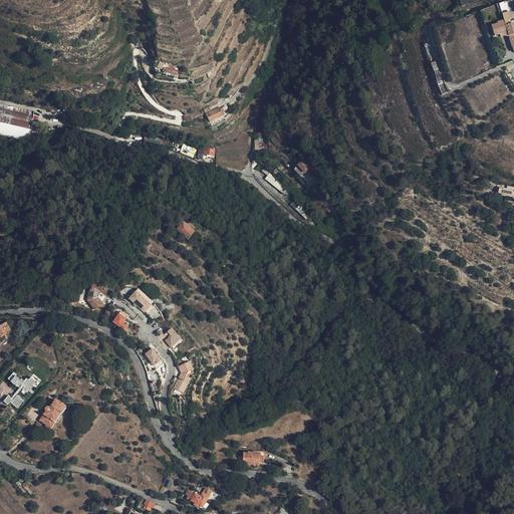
[(503,21),(504,23),(507,22),(510,21),(509,15),(508,13),(501,15),(503,21)]
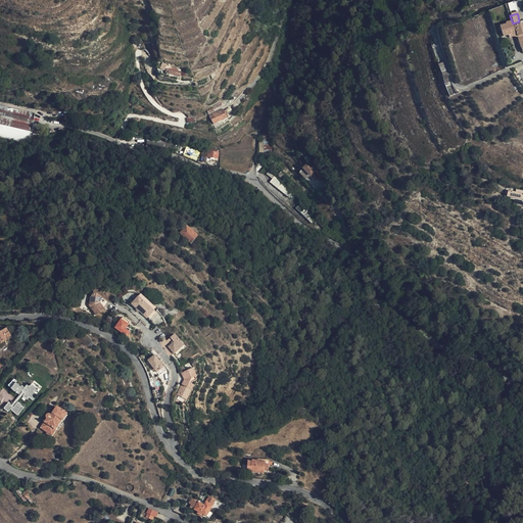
[(522,30),(521,25),(517,27),(514,28),(513,24),(512,21),(505,24),(505,26),(498,28),(502,38),(508,37),(516,34),(516,37),(520,49),(522,48),(522,30)]
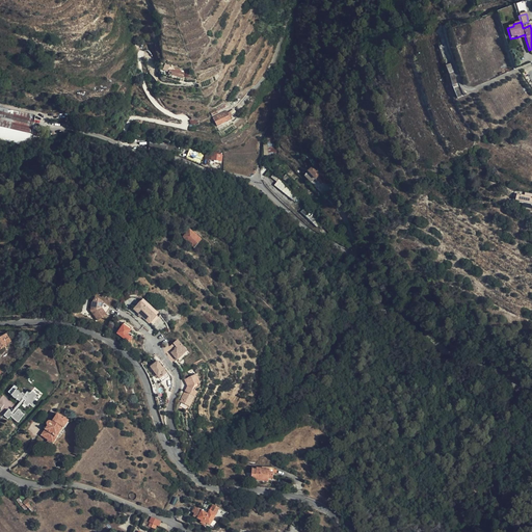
[(452,63),(447,64),(453,85),(457,83),(452,63)]
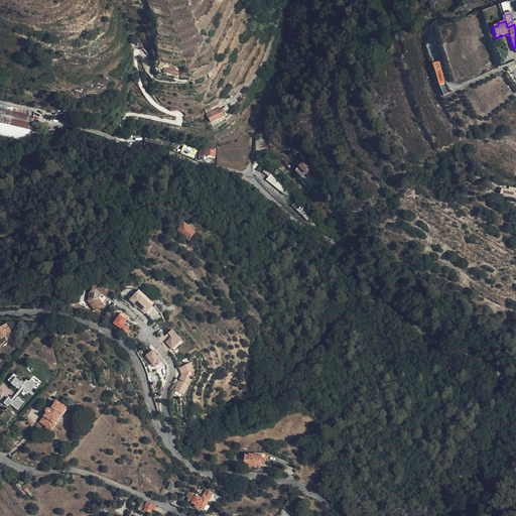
[(515,84),(515,69),(515,68),(506,76),(515,86),(515,84)]
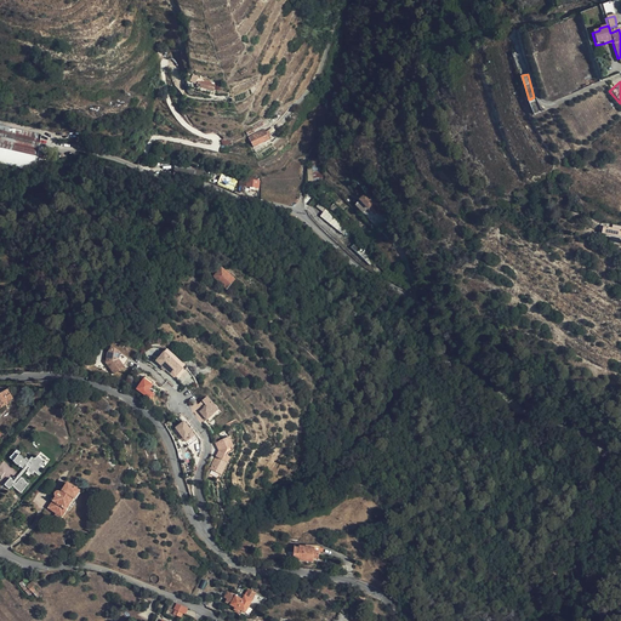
[(541,113),(534,98),(528,102),(531,110),(534,117),(541,113)]
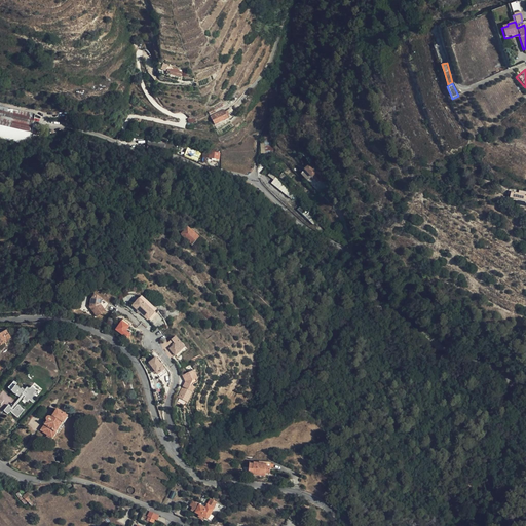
[(214,109),(209,112),(211,115),(219,109),(219,108),(223,105),(221,103),(214,108),(213,108),(214,109)]
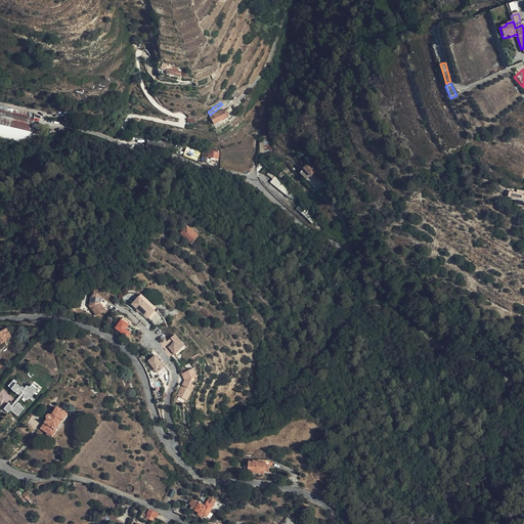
[(29,141),(35,114),(0,105),(0,139),(19,145),(29,141)]
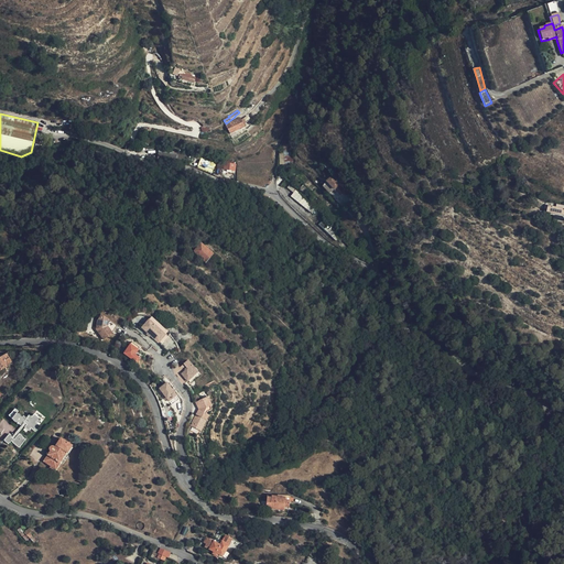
[(245,127),(240,118),(226,123),(230,133),(245,127)]
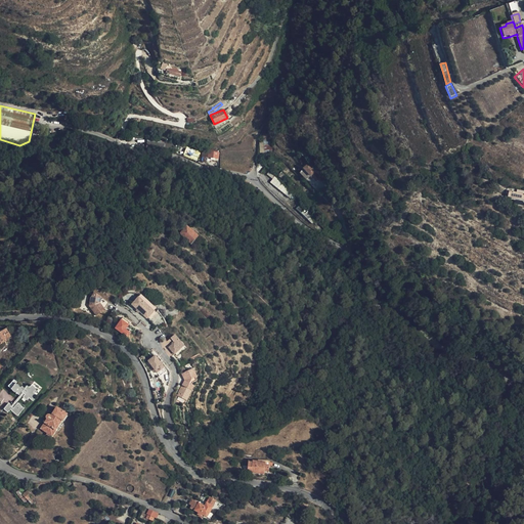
[(260,141),(261,150),(271,150),(271,141),(260,141)]
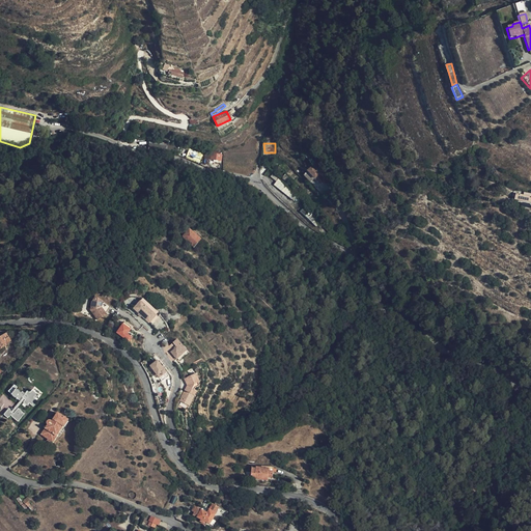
[(221,152),(214,151),(214,152),(214,154),(213,154),(212,159),(221,160),(221,152)]
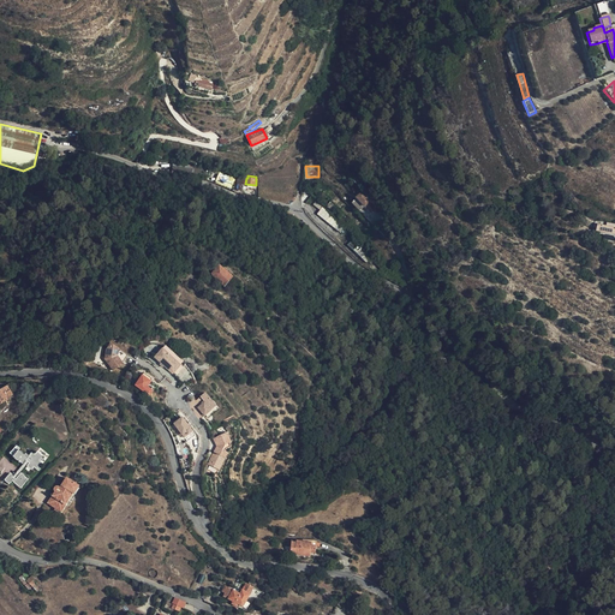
[(357,199),(365,208),(371,201),(364,193),(363,195),(362,193),(357,199)]
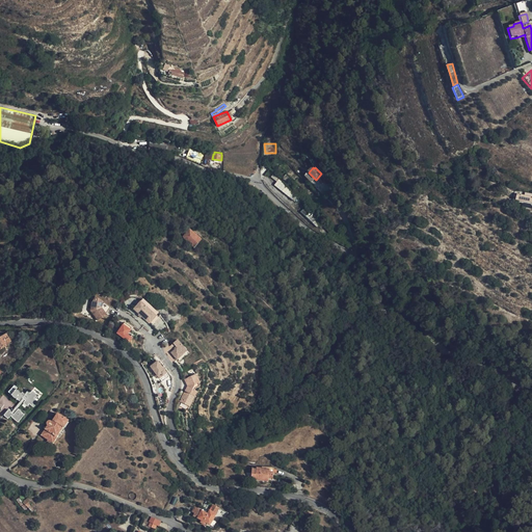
[(321,174),(316,180),(321,185),(325,181),(324,179),(325,178),(321,174)]
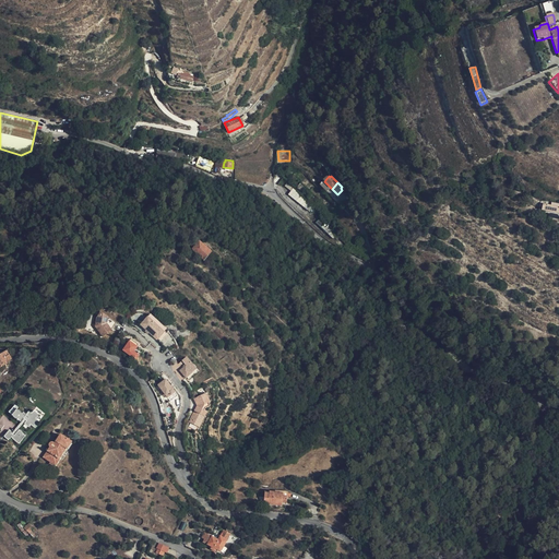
[(321,211),(297,191),(294,195),(318,215),(321,211)]
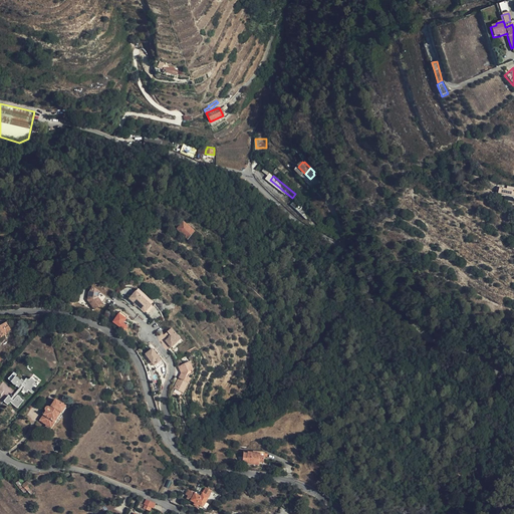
[(513,191),(500,189),(499,191),(498,194),(513,198),(513,197),(513,191)]
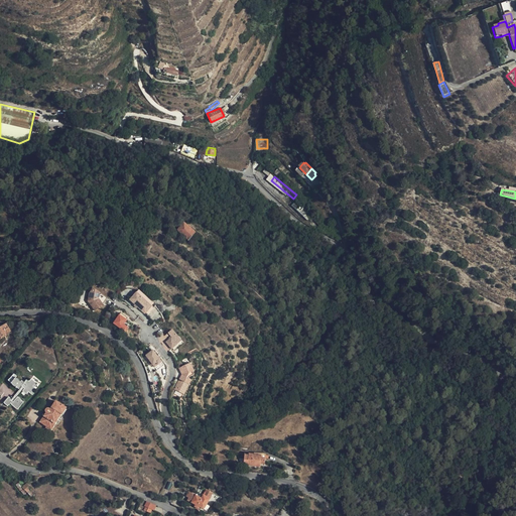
[(316,216),(301,201),(295,208),(310,222),(316,216)]
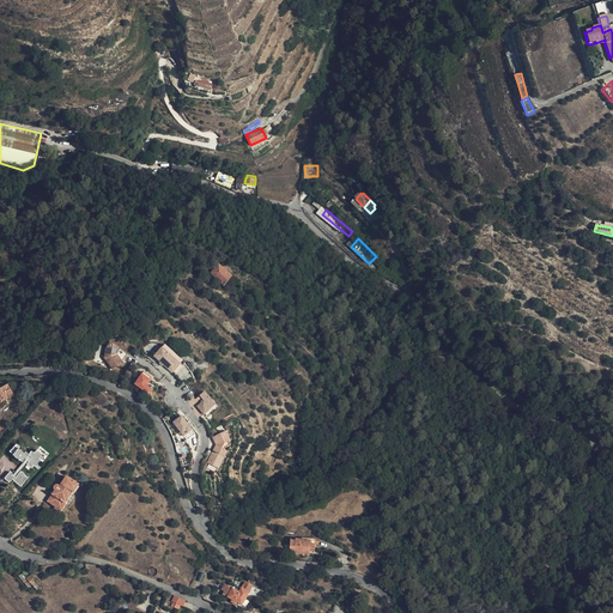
[(235,277),(222,265),(214,274),(228,285),(235,277)]
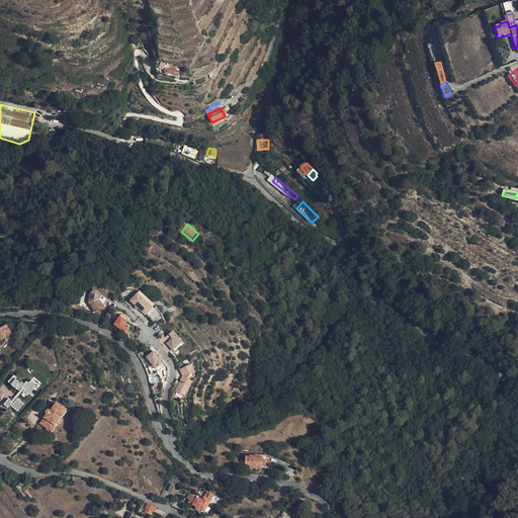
[(99,294),(92,290),(85,300),(95,314),(102,308),(96,299),(99,294)]
